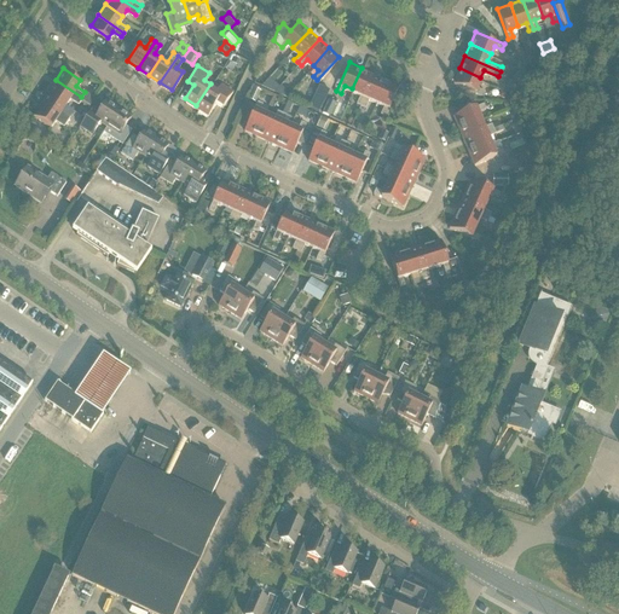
[(360,102),(374,73),(362,68),(352,88),(359,92),(357,99),(360,102)]
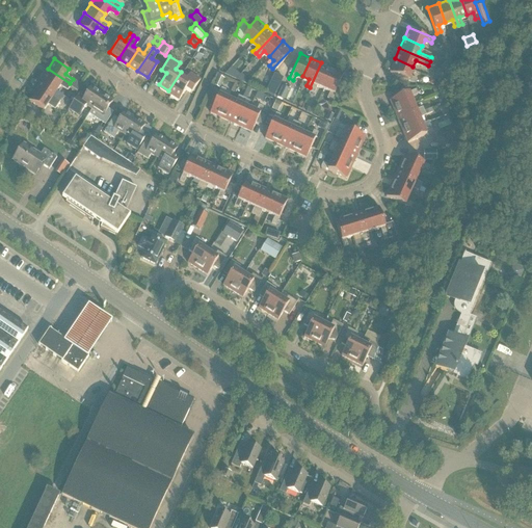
[(410,73),(413,67),(395,58),(390,69),(415,80),(417,76),(410,73)]
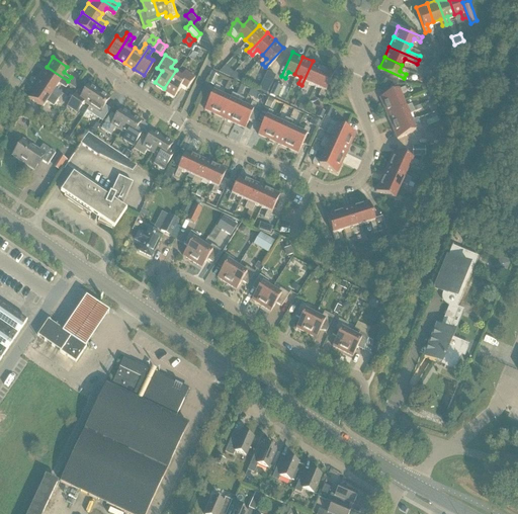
[(315,83),(323,66),(313,61),(301,85),(306,87),(309,81),(315,83)]
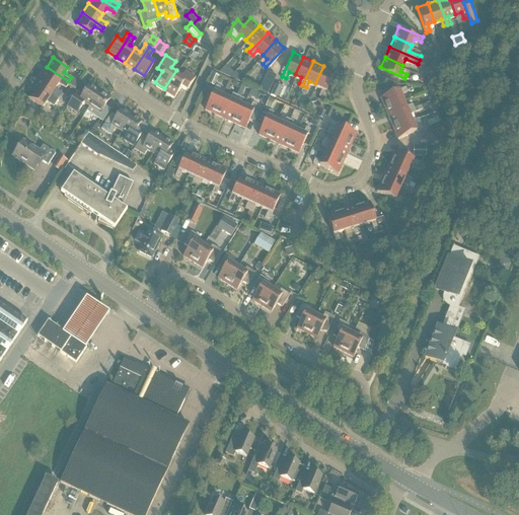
[(334,70),(323,66),(315,83),(321,86),(318,92),(323,94),(334,70)]
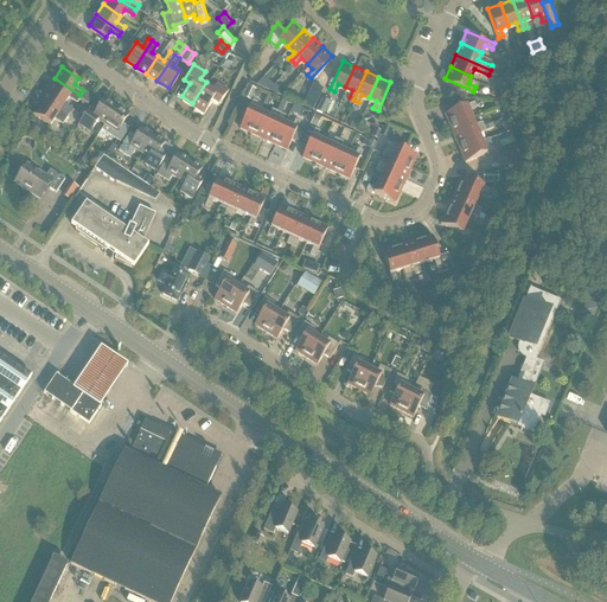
[(55,78),(48,89),(64,100),(68,94),(76,100),(80,95),(55,78)]
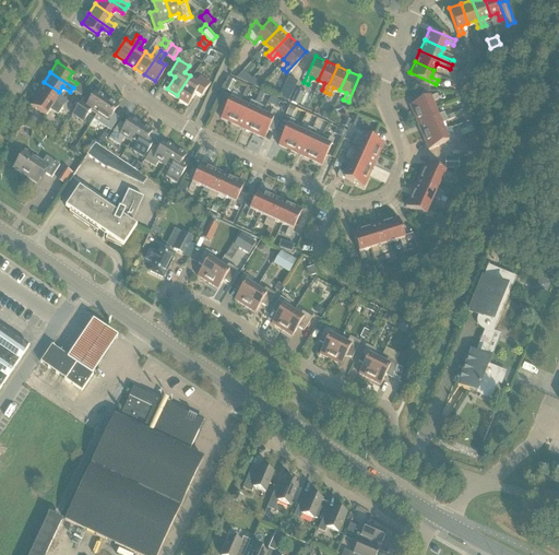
[(195,80),(190,75),(177,95),(188,102),(195,90),(201,94),(211,80),(200,73),(195,80)]
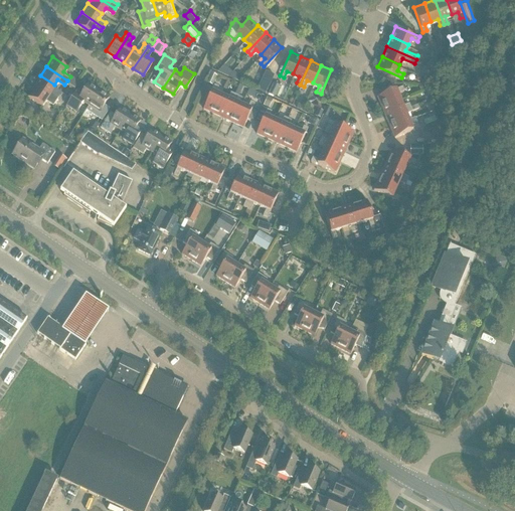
[(217,71),(210,69),(206,79),(212,82),(217,71)]
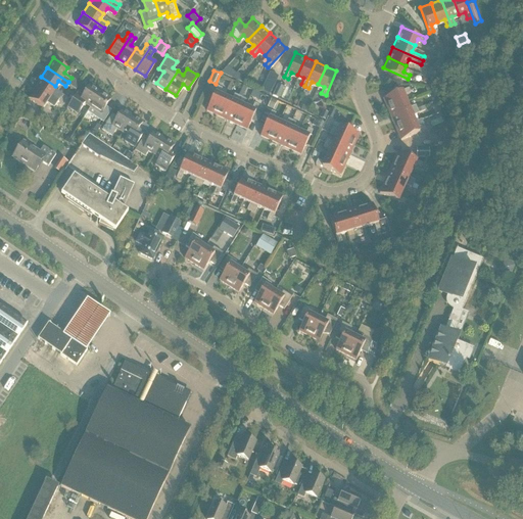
[(277,74),(271,72),(266,83),(272,85),(277,74)]
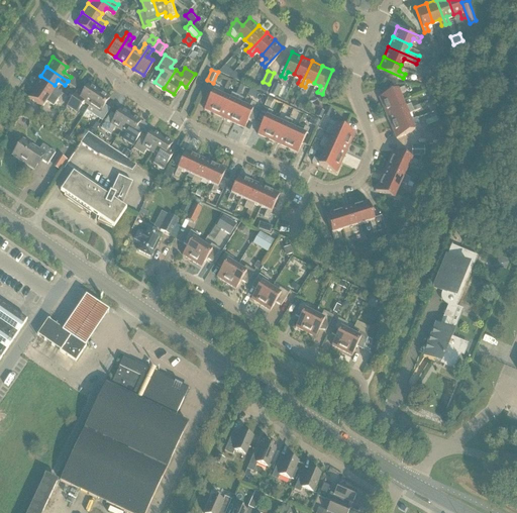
[(81,76),(76,72),(72,78),(77,81),(81,76)]
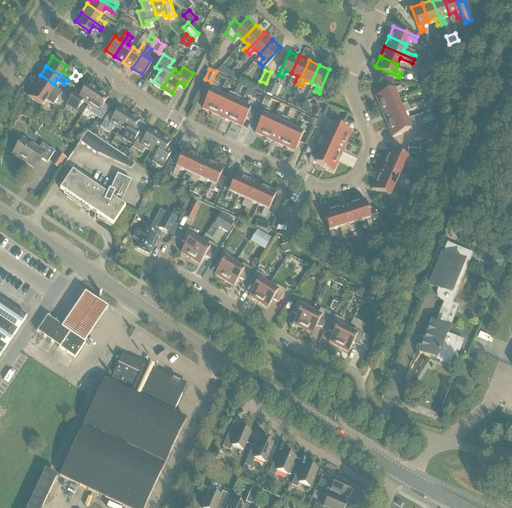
[(40,75),(33,84),(55,98),(58,94),(51,89),(54,84),(40,75)]
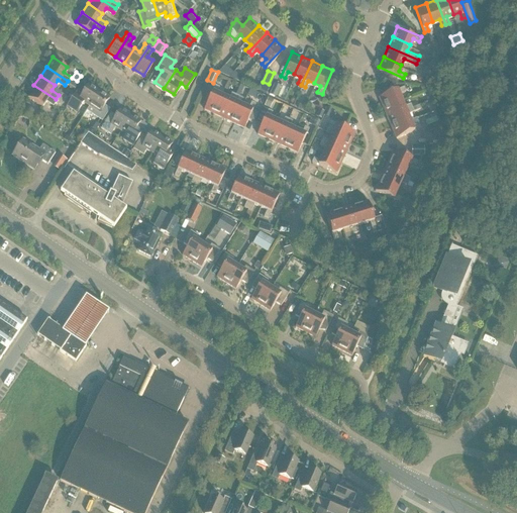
[(281,82),(274,80),(269,91),(275,94),(281,82)]
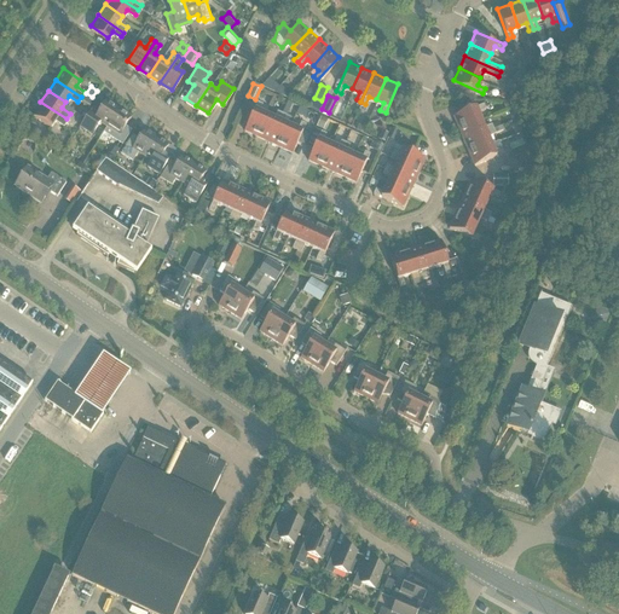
[(99,119),(106,123),(119,105),(106,97),(99,108),(92,104),(80,123),(91,131),(99,119)]
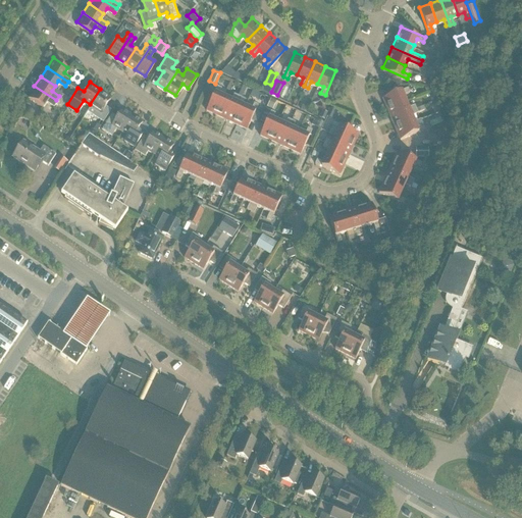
[(206,107),(216,111),(224,94),(218,91),(221,85),(217,83),(206,107)]
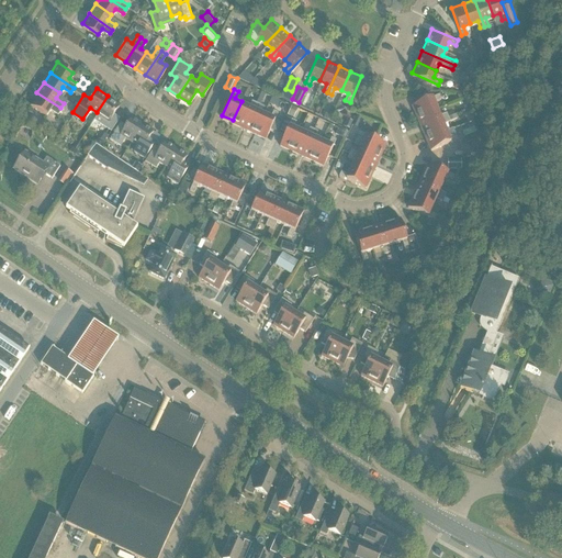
[(416,113),(436,105),(434,99),(440,96),(438,91),(412,102),(416,113)]
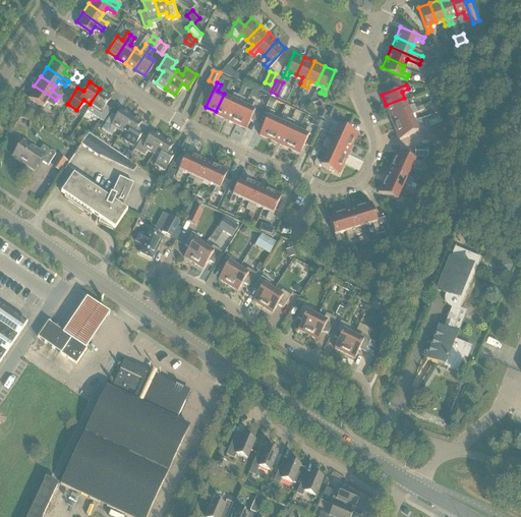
[(53,104),(56,100),(34,85),(27,95),(43,105),(46,99),(53,104)]
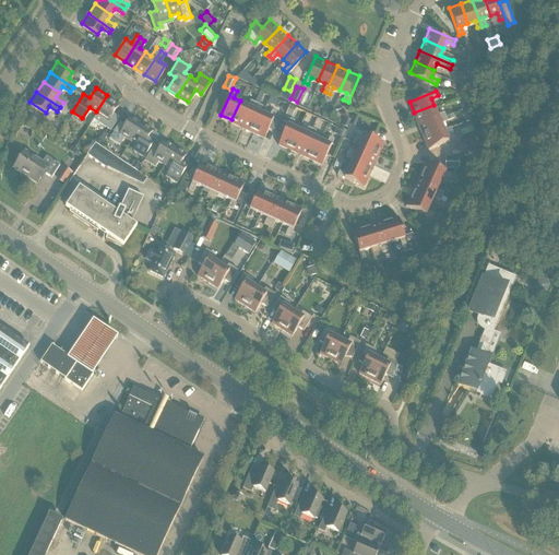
[(119,114),(114,109),(118,103),(107,95),(96,111),(93,116),(110,127),(119,114)]
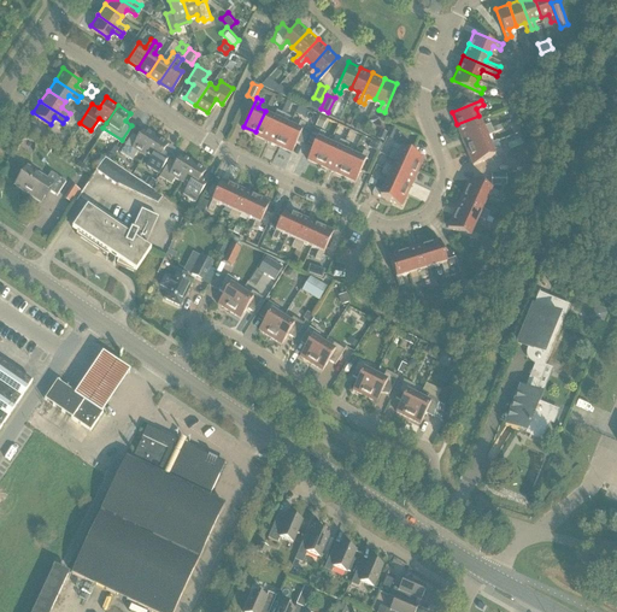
[(256,131),(268,137),(281,109),(276,107),(272,115),(265,111),(256,131)]
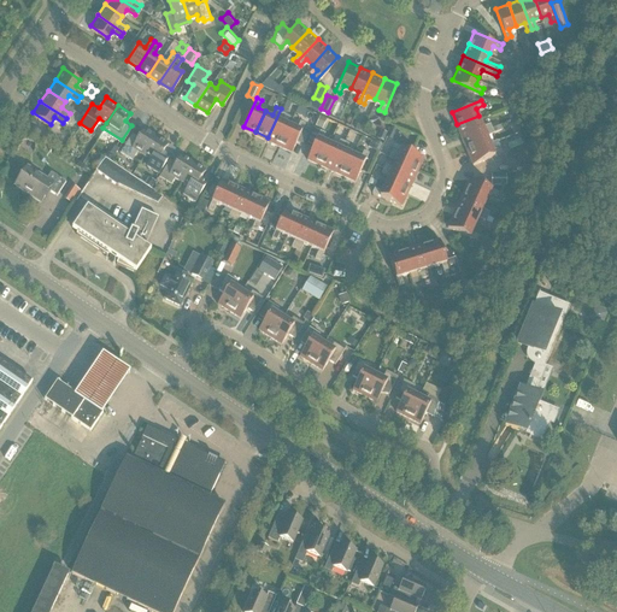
[(268,137),(280,143),(289,122),(282,118),(286,111),(281,109),(268,137)]
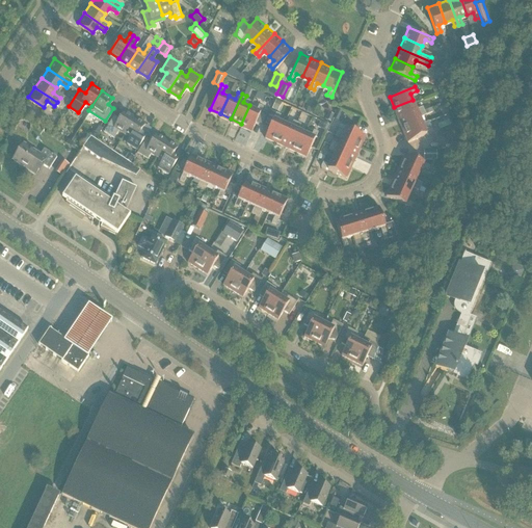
[(285,101),(275,97),(271,105),(282,109),(285,101)]
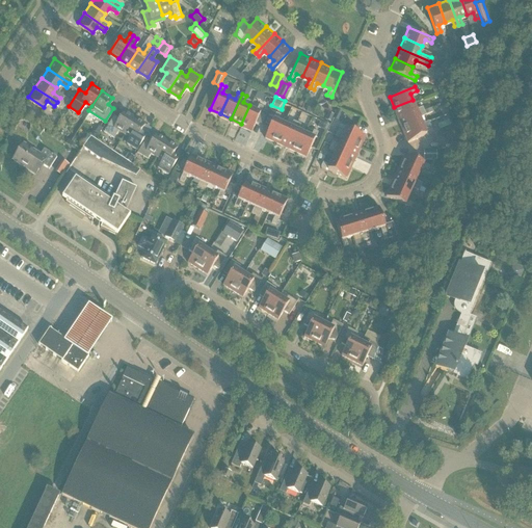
[(413,100),(394,107),(399,117),(424,107),(422,103),(416,106),(413,100)]
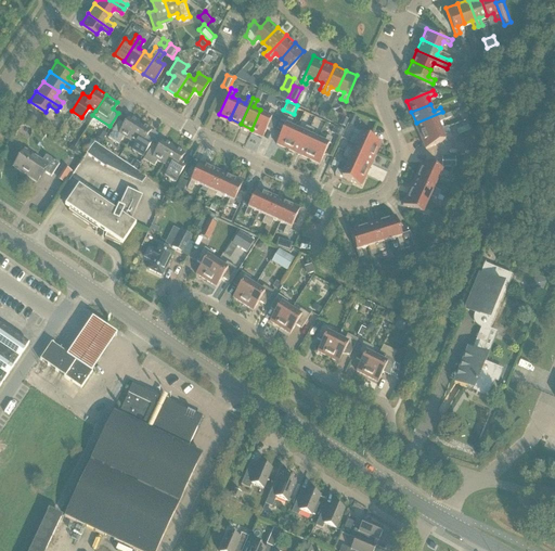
[(262,133),(274,107),(270,106),(267,113),(260,110),(252,129),(262,133)]
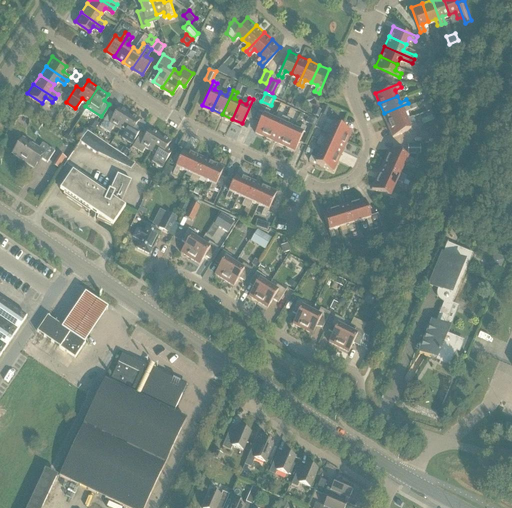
[(329,102),(326,100),(321,111),(325,112),(329,102)]
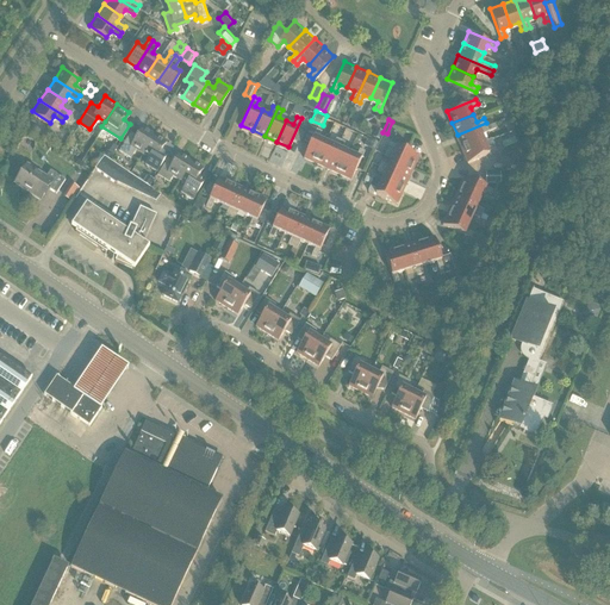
[(495,119),(486,123),(458,135),(462,148),(484,138),(480,131),(487,128),(496,124),(495,119)]
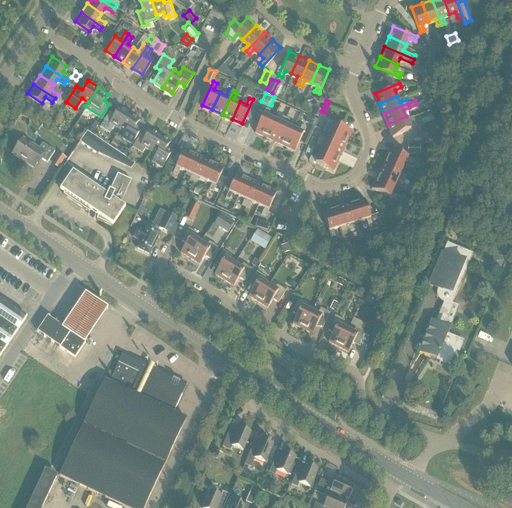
[(113,123),(119,126),(129,110),(119,104),(113,114),(108,111),(99,124),(109,130),(113,123)]
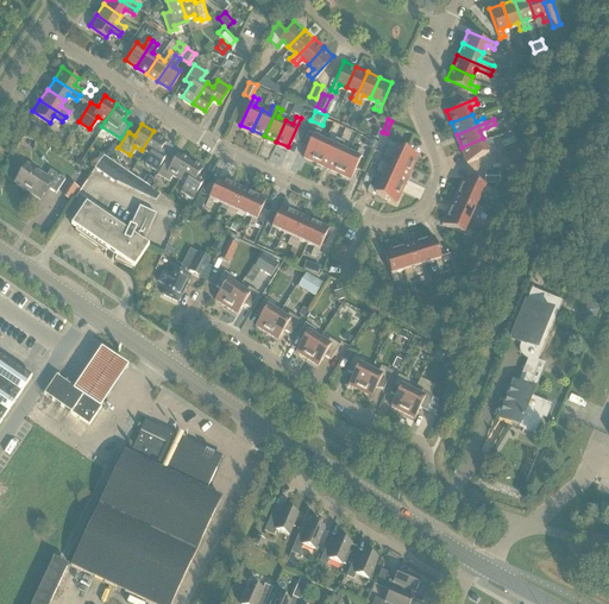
[(303,153),(315,159),(325,138),(318,134),(321,127),(316,125),(303,153)]
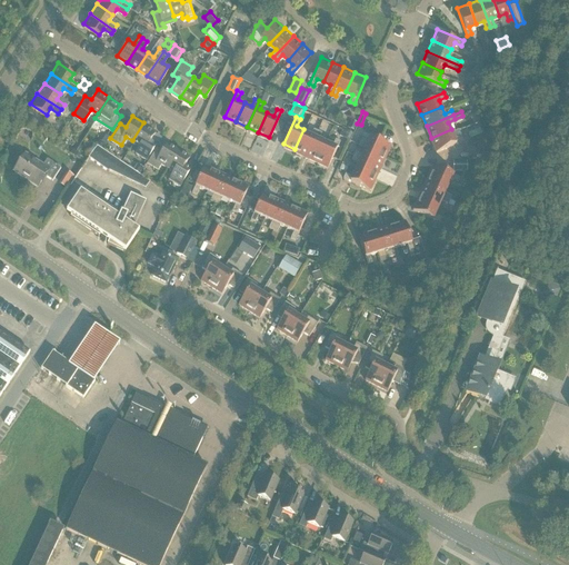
[(155,129),(143,122),(132,140),(139,145),(135,150),(146,157),(153,145),(148,140),(155,129)]
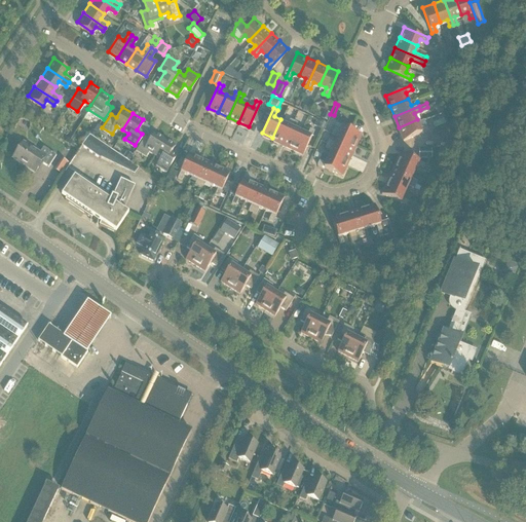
[(272,138),(283,142),(294,118),(290,116),(287,122),(280,119),(272,138)]
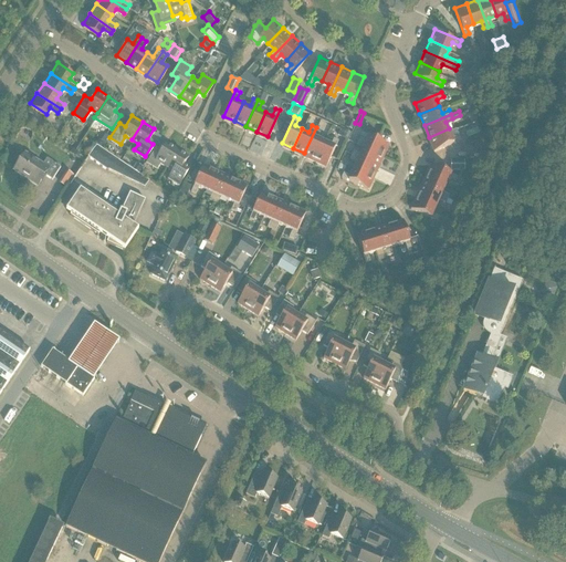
[(304,153),(315,158),(324,138),(316,135),(320,128),(316,127),(304,153)]
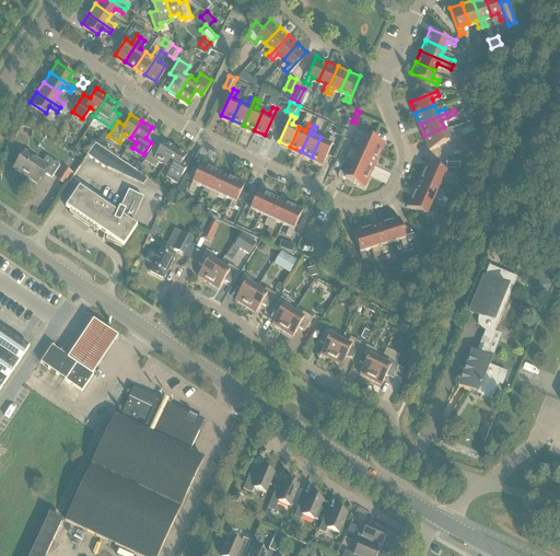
[(444,127),(424,136),(429,147),(455,135),(454,130),(446,134),(444,127)]
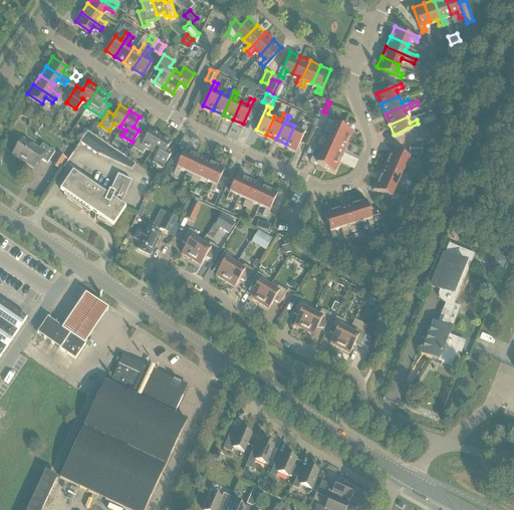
[(333,124),(330,131),(347,139),(352,129),(328,117),(326,121),(333,124)]
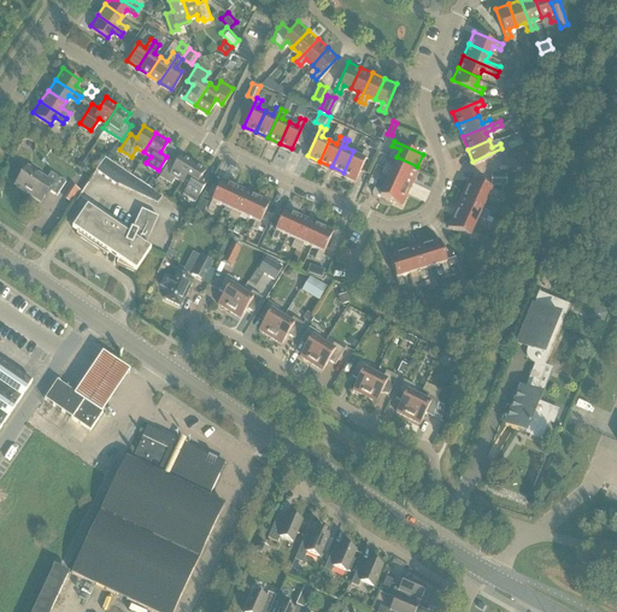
[(360,154),(353,151),(344,172),(356,178),(369,149),(364,147),(360,154)]
